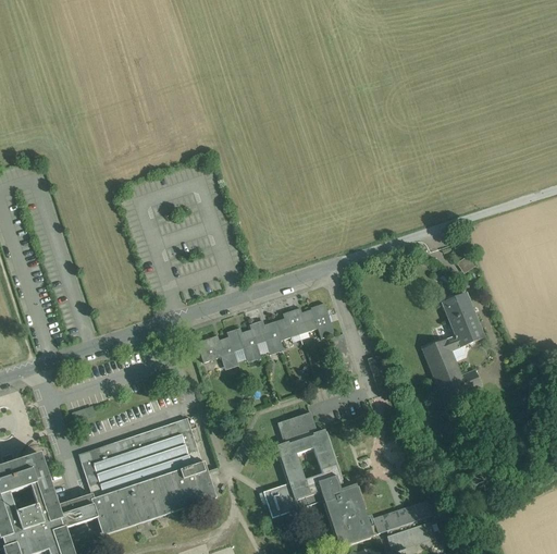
[(465,291),(443,300),(453,323),(474,315),(465,291)]
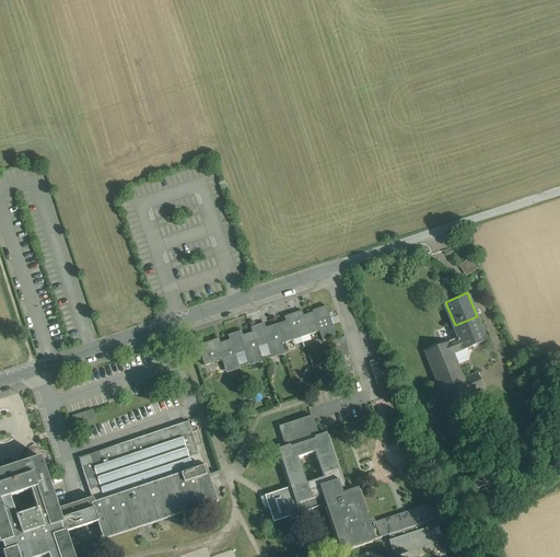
[(252,329),(243,333),(241,328),(228,333),(229,337),(220,340),(219,336),(194,344),(197,352),(200,351),(203,363),(224,357),(228,366),(237,362),(238,367),(240,367),(235,352),(247,348),(251,358),(260,355),(261,359),(263,359),(258,345),(269,340),(273,350),(283,347),(284,351),(286,351),(282,341),(300,335),(303,345),(304,345),(301,335),(319,329),(323,339),(336,334),(326,303),(312,308),(313,310),(303,313),(302,309),(283,314),(286,318),(266,325),(264,321),(251,325),(252,329)]
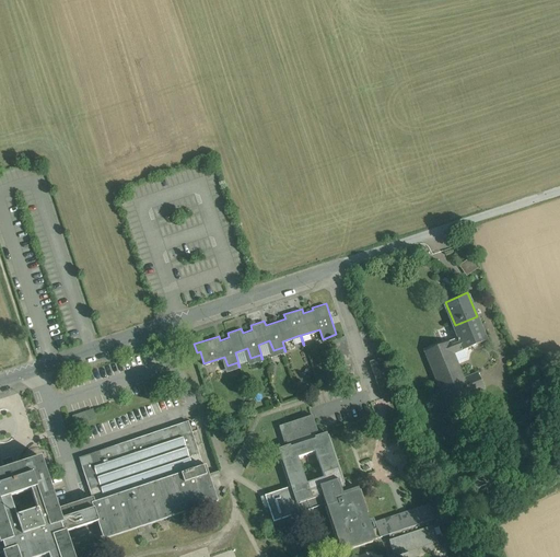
[(459,335),(426,349),(448,402),(471,392),(454,351),(464,347),(464,346),(486,336),(477,316),(455,325),(459,335)]
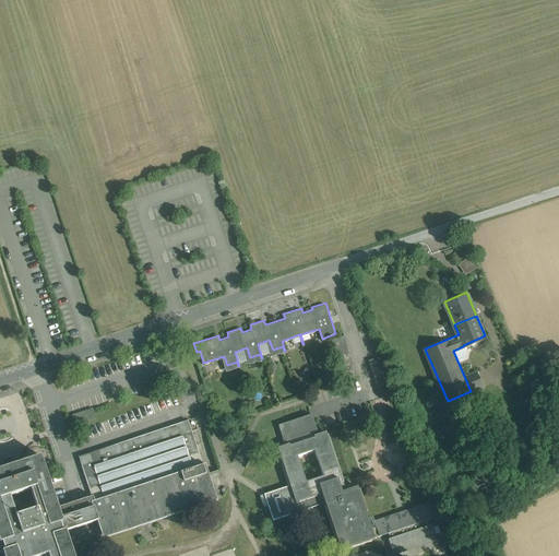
[(342,370),(336,371),(340,382),(345,380),(342,370)]
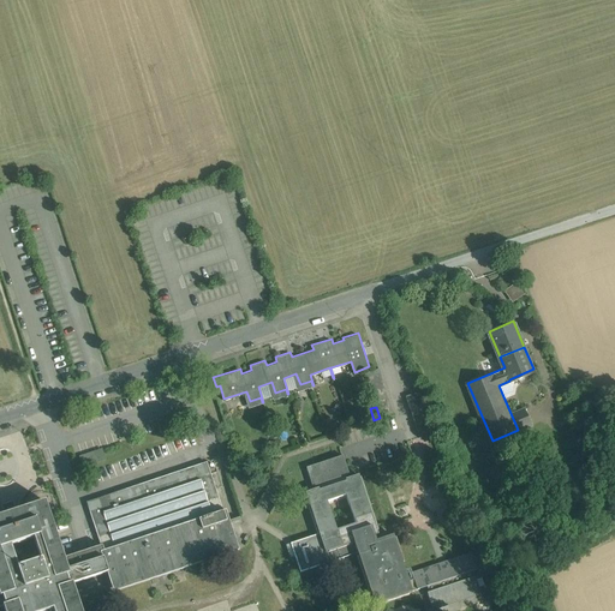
[(78,453),(82,463),(106,456),(102,445),(78,453)]
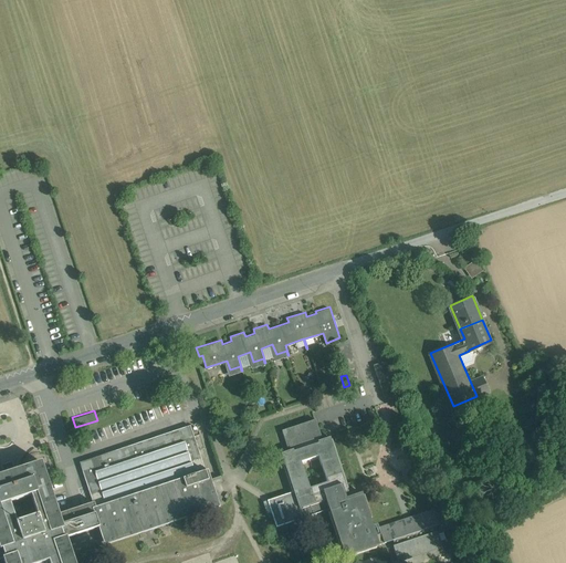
[(283,449),(296,489),(268,499),(276,524),(332,507),(347,554),(379,543),(376,534),(362,491),(346,497),(344,491),(348,490),(329,434),(322,437),(321,434),(324,433),(318,416),(284,428),(290,444),(292,442),(293,446),(283,449)]
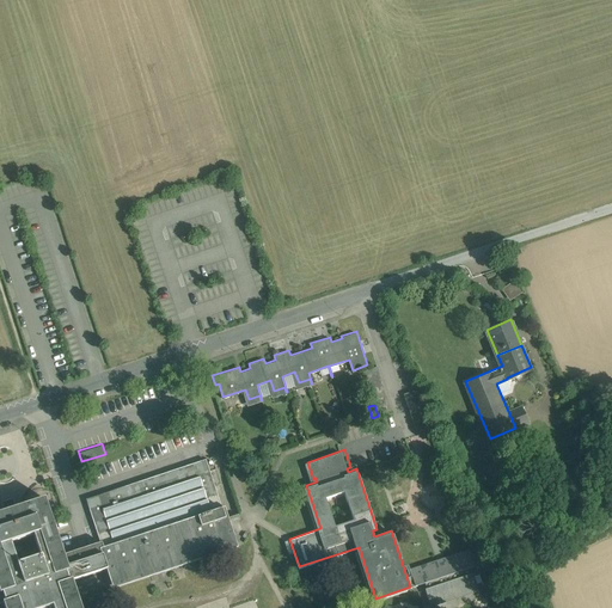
[(206,458),(86,497),(101,541),(63,553),(44,496),(0,510),(0,601),(2,601),(5,607),(81,607),(77,591),(114,579),(114,581),(233,541),(206,458)]
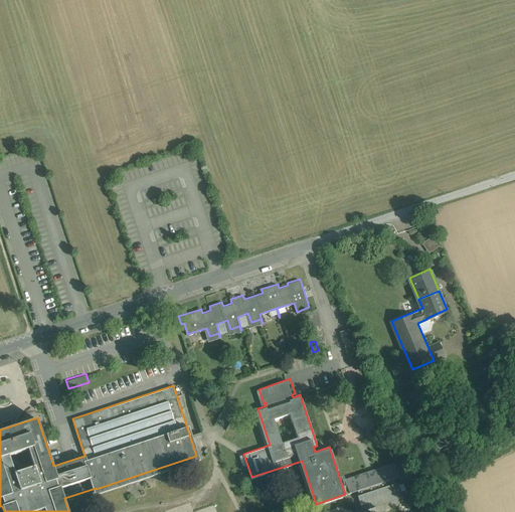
[(204,448),(201,436),(193,439),(198,454),(202,452),(204,448)]
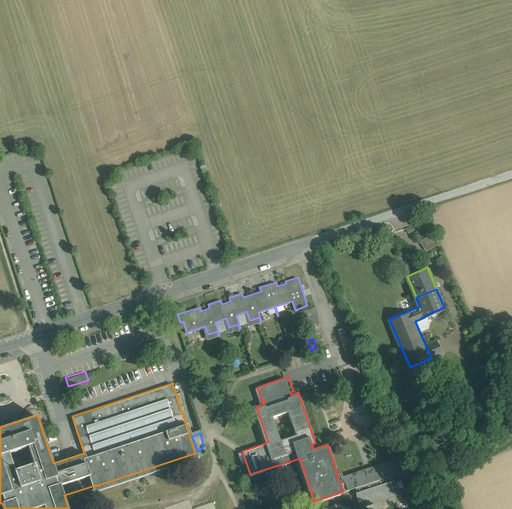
[(397,458),(343,476),(344,481),(340,483),(343,491),(355,486),(357,491),(356,492),(359,502),(364,500),(366,503),(393,494),(392,491),(398,489),(395,480),(402,478),(400,472),(401,471),(397,458)]
